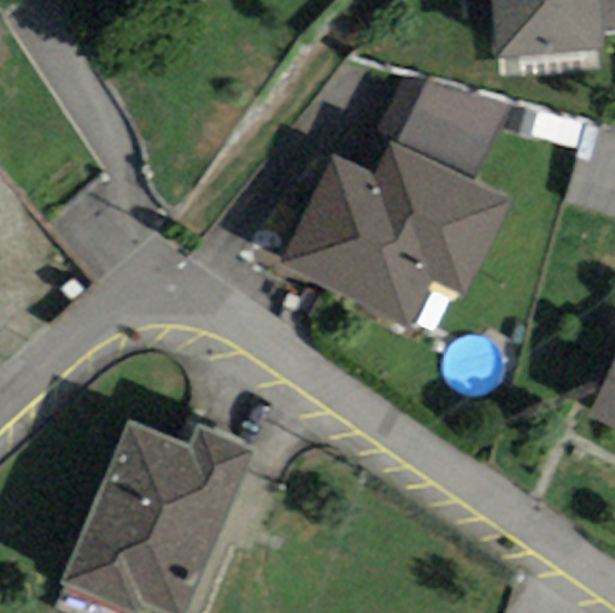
[(492,0),(498,56),(610,46),(609,34),(607,0),(492,0)]
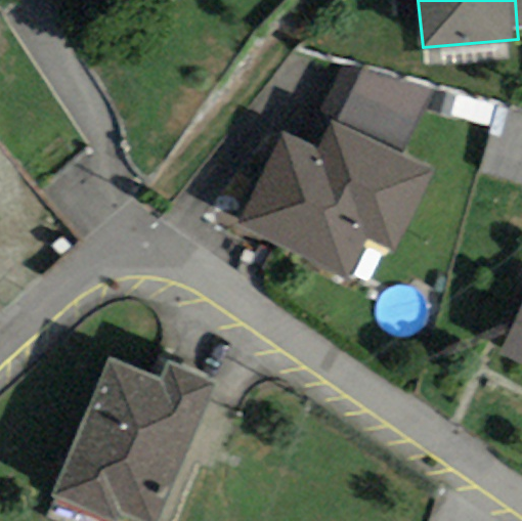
[(366,73),(358,113),(430,126),(437,86),(366,73)]
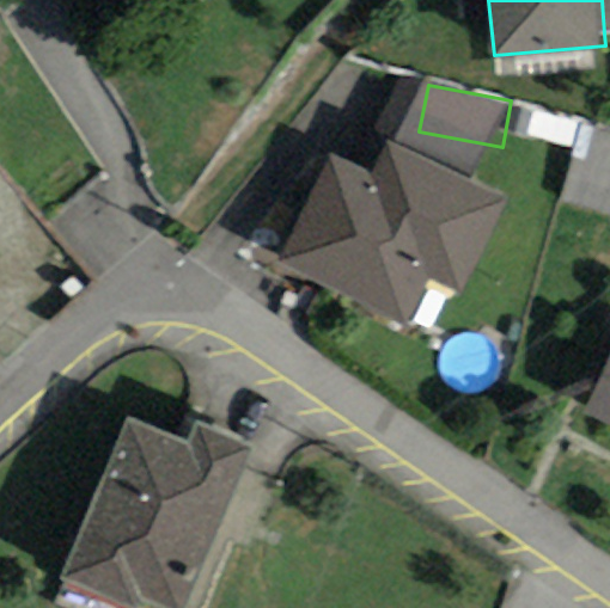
[(511,197),(388,140),(373,171),(329,151),(275,264),(408,326),(429,281),(464,296),(511,197)]
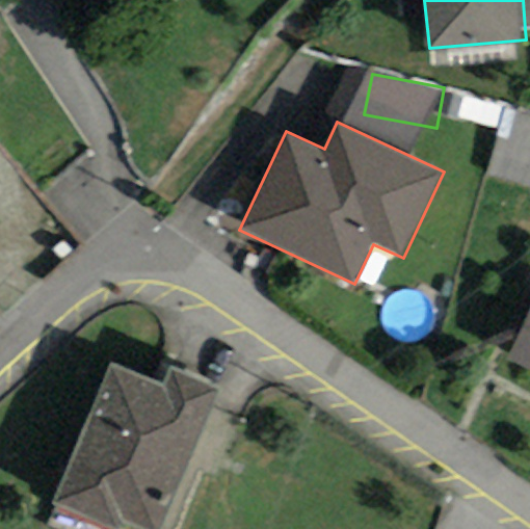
[(529,316),(511,355),(529,365),(529,316)]
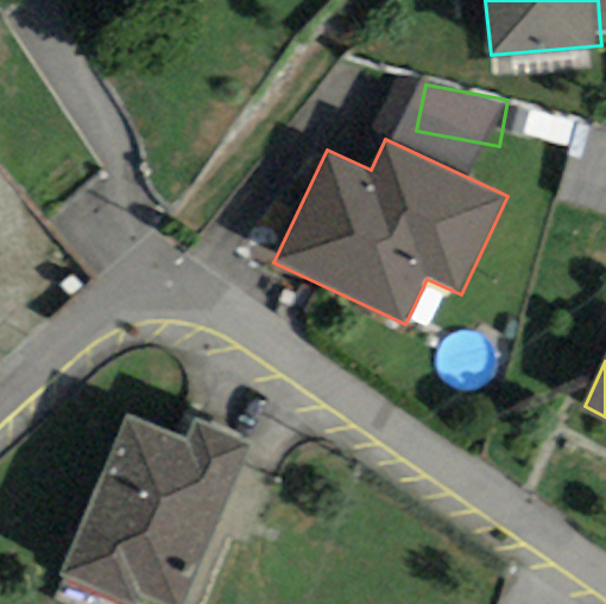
[(189,438),(128,412),(58,571),(131,603),(138,603),(144,589),(176,603),(183,603),(256,437),(201,413),(189,438)]
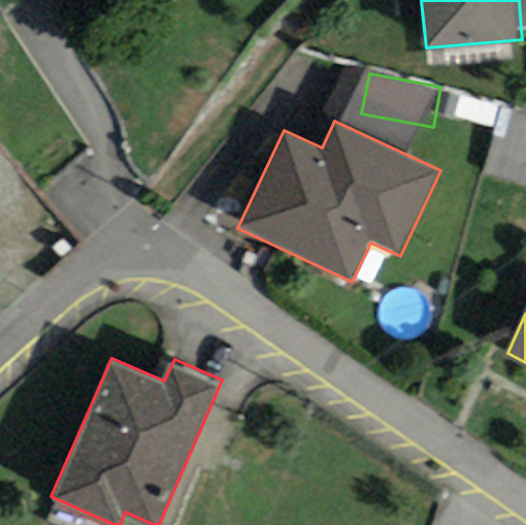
All buildings are outlined.
